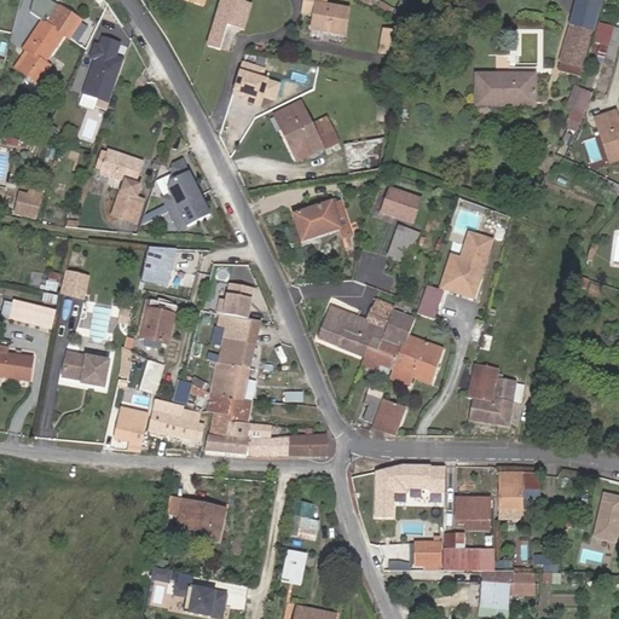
[(46,22),(57,6),(48,0),(33,0),(32,11),(45,21),(46,22)]
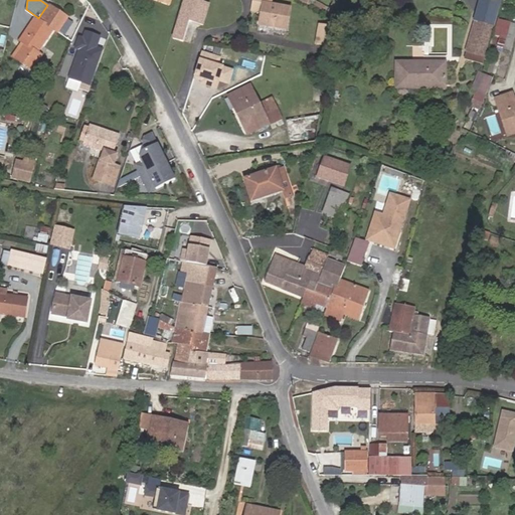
[(201,23),(207,3),(197,0),(185,0),(173,37),(181,39),(188,19),(201,23)]
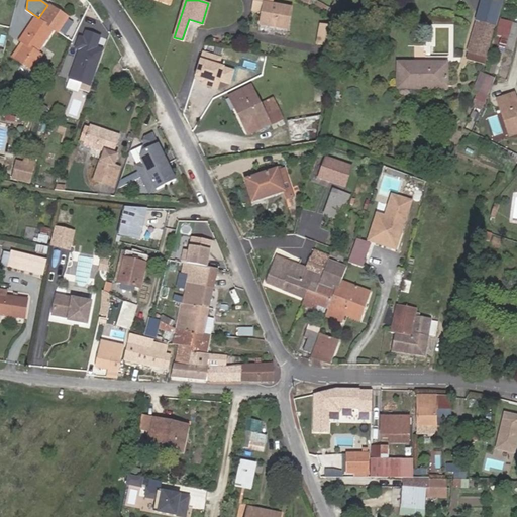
[(264,11),(266,2),(273,3),(273,0),(254,0),(253,10),(264,11)]
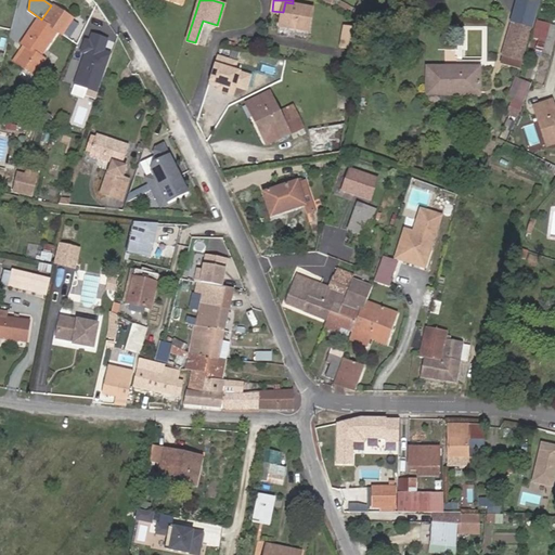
[(524,69),(538,0),(515,0),(502,65),(524,69)]
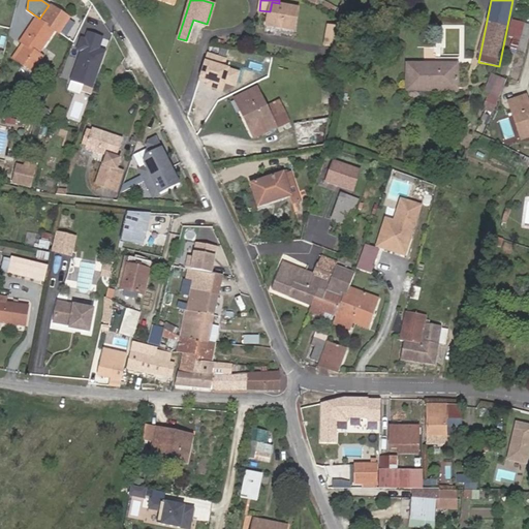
[(346,21),(354,7),(343,1),(336,13),(346,21)]
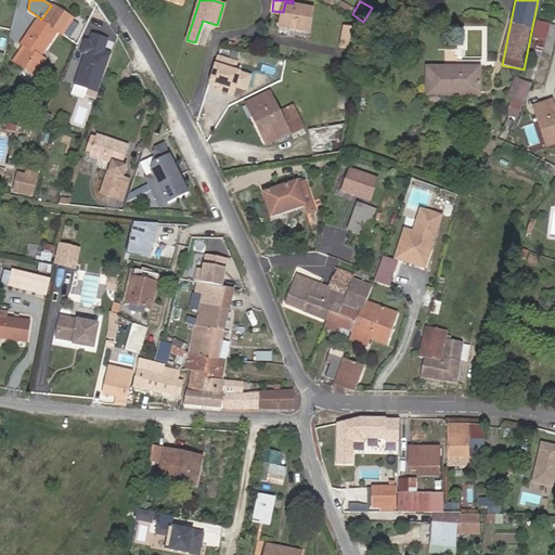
[(283,12),(281,24),(311,29),(313,7),(293,3),(285,2),(283,12)]
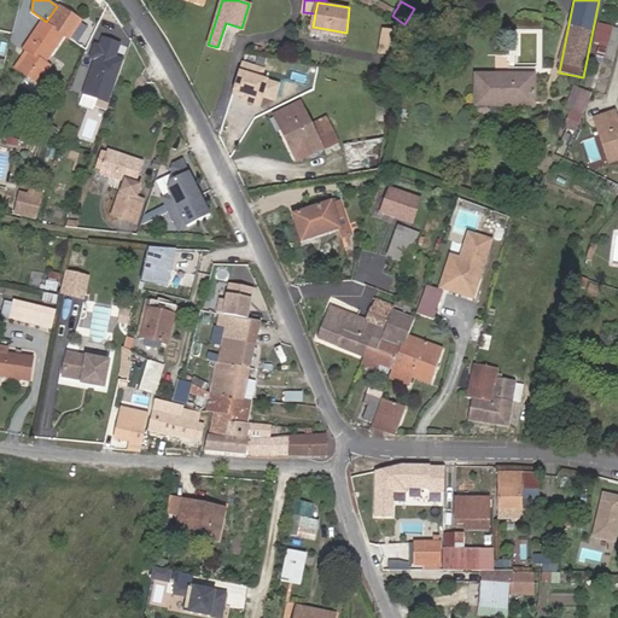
[(377,7),(390,15),(394,9),(380,3),(377,7)]
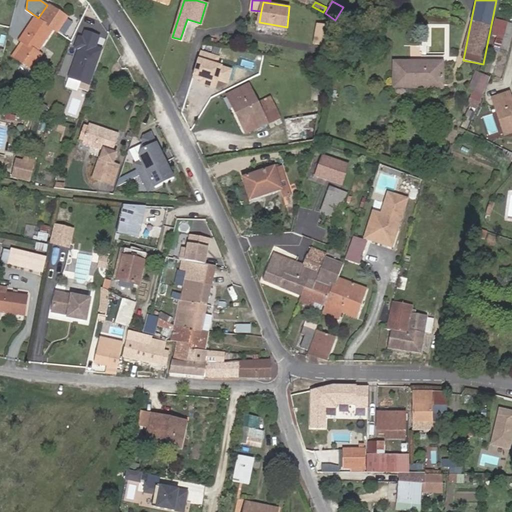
[(38,53),(54,30),(60,13),(47,5),(38,18),(37,17),(20,41),(22,42),(25,44),(15,58),(32,70),(41,55),(38,53)]
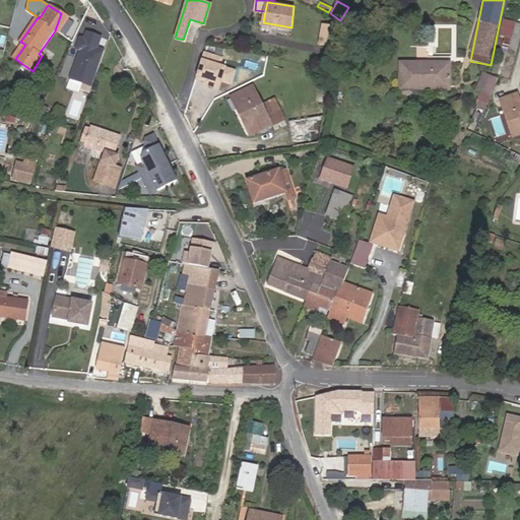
[(61,13),(55,30),(59,33),(68,18),(61,13)]
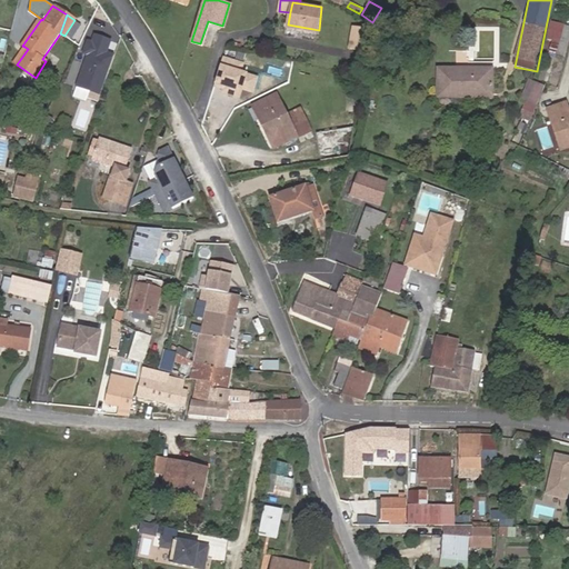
[(567,48),(568,37),(568,26),(549,21),(545,42),(567,48)]
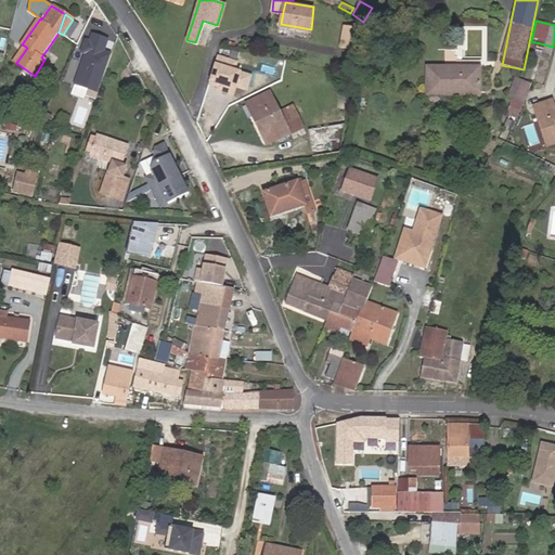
[(347,47),(350,34),(338,31),(336,44),(347,47)]
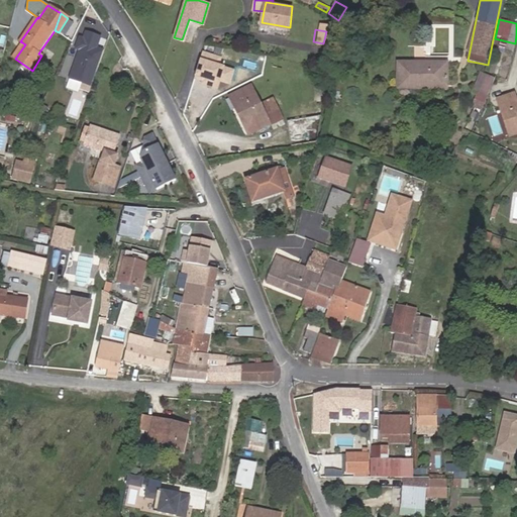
[(333,45),(333,43),(335,31),(326,29),(326,31),(323,43),(333,45)]
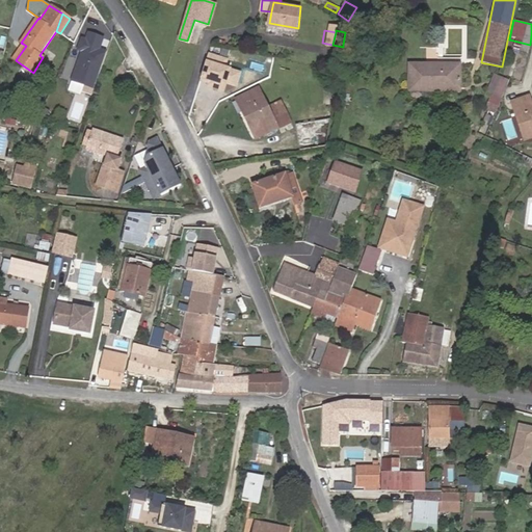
[(104,41),(89,35),(86,43),(82,41),(79,51),(83,53),(73,82),(95,89),(105,60),(98,57),(104,41)]
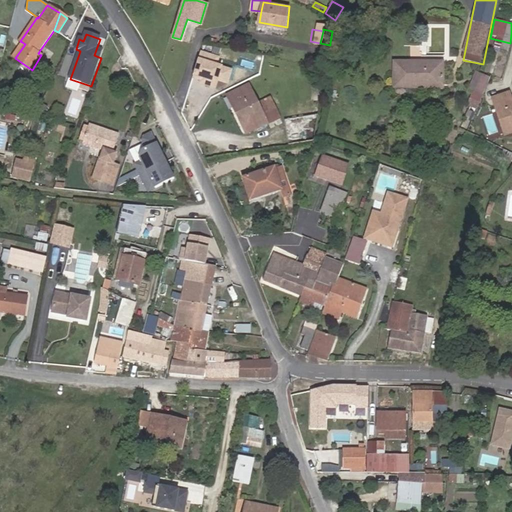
[(12,56),(15,58),(25,44),(22,42),(12,56)]
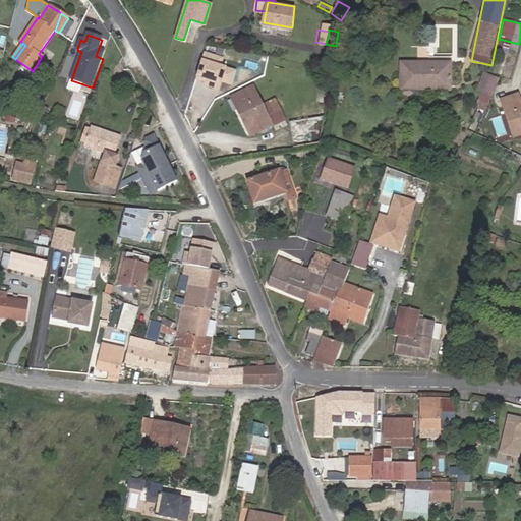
[(451,64),(402,63),(402,87),(450,87),(451,64)]
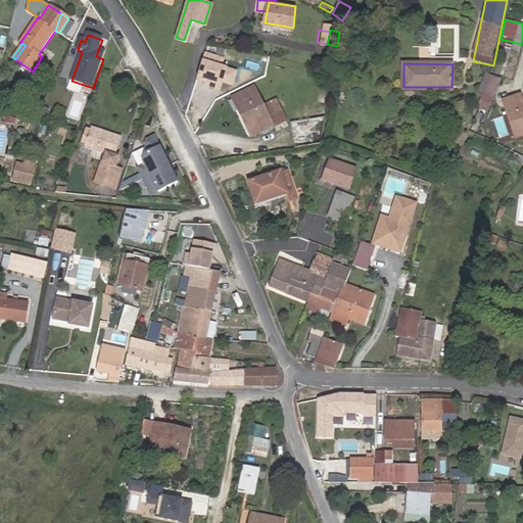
[(491,98),(500,80),(487,74),(479,92),(491,98)]
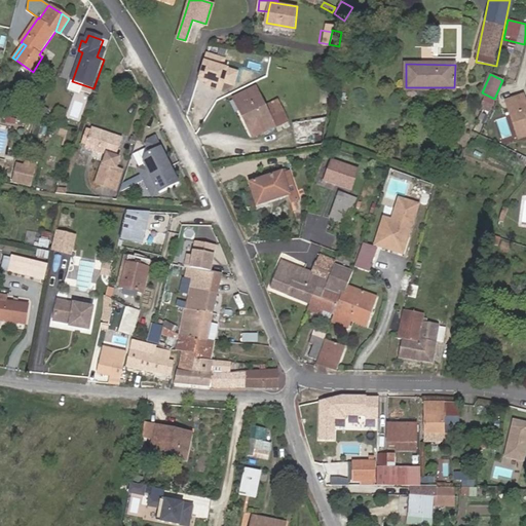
[(243,118),(249,128),(271,119),(274,126),(288,119),(278,102),(266,108),(254,83),(248,86),(250,90),(238,97),(249,115),(243,118)]
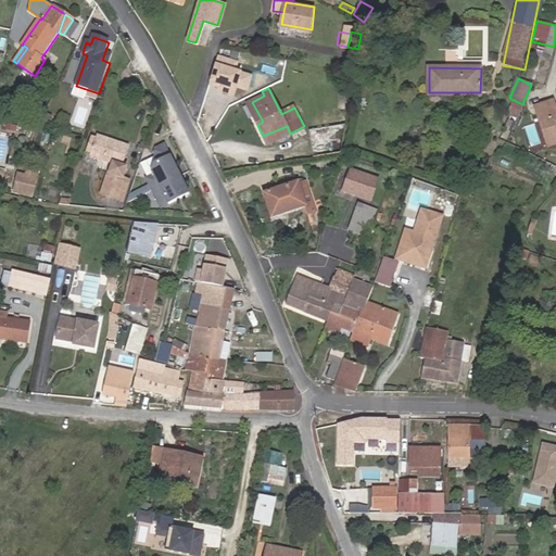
[(555,112),(554,106),(553,101),(544,103),(546,112),(542,113),(544,123),(540,124),(542,134),(552,130),(555,146),(555,144),(555,112)]
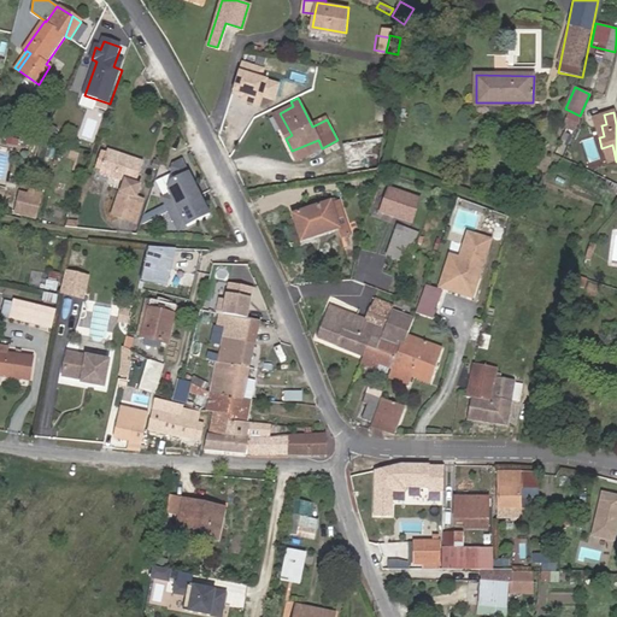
[(275,116),(286,139),(292,135),(280,113),(275,116)]
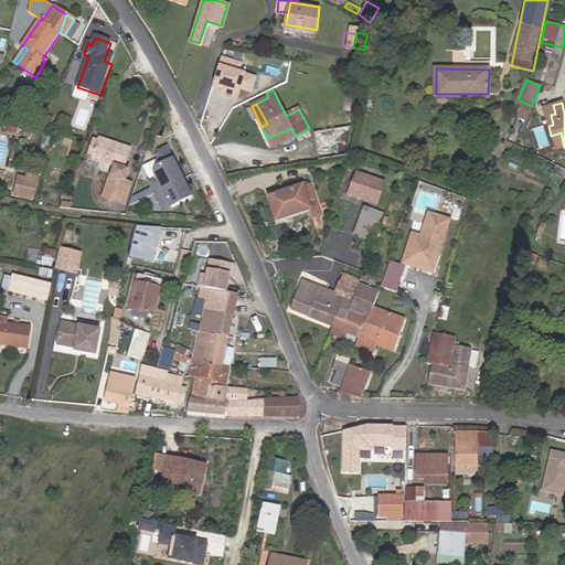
[(543,108),(548,126),(553,125),(551,115),(555,114),(553,105),(543,108)]
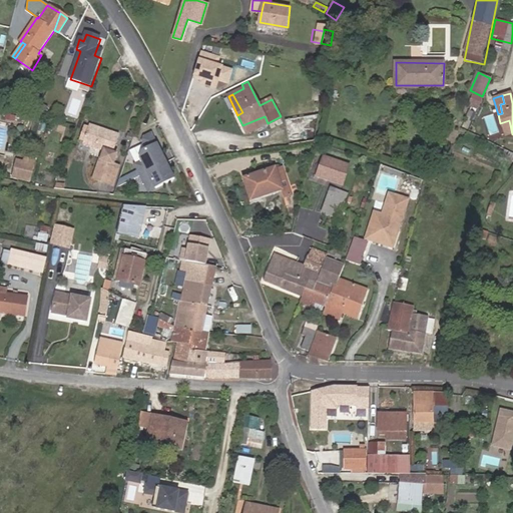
[(66,105),(54,102),(53,109),(64,112),(66,105)]
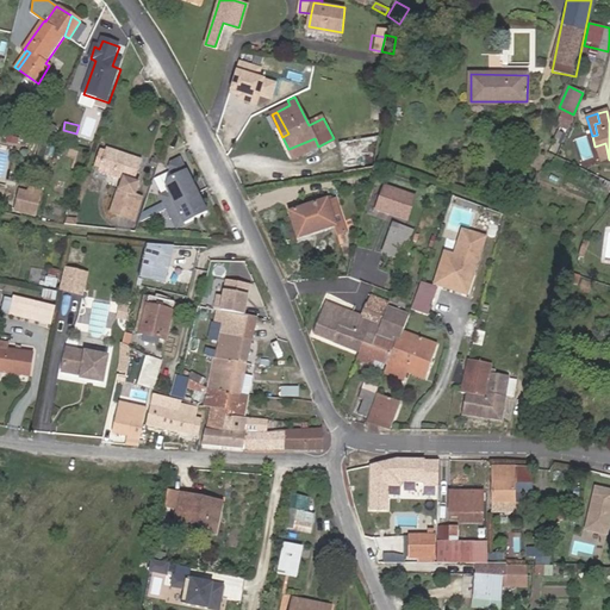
[(552,142),(560,145),(566,135),(558,131),(552,142)]
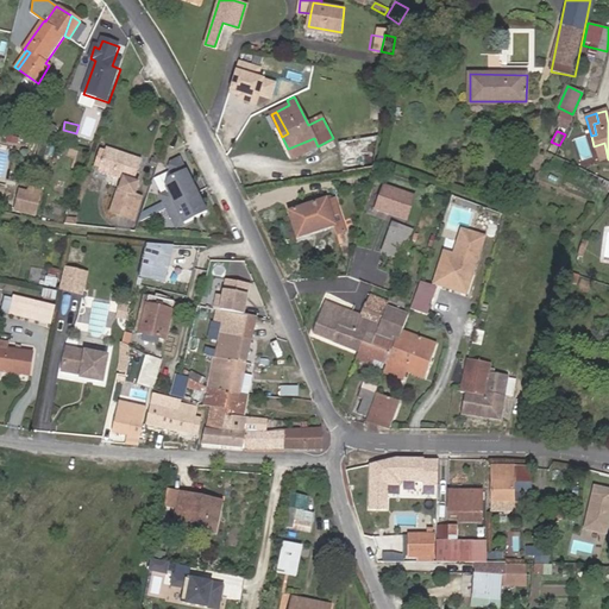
[(314,138),(288,149),(293,158),(318,146),(314,138)]
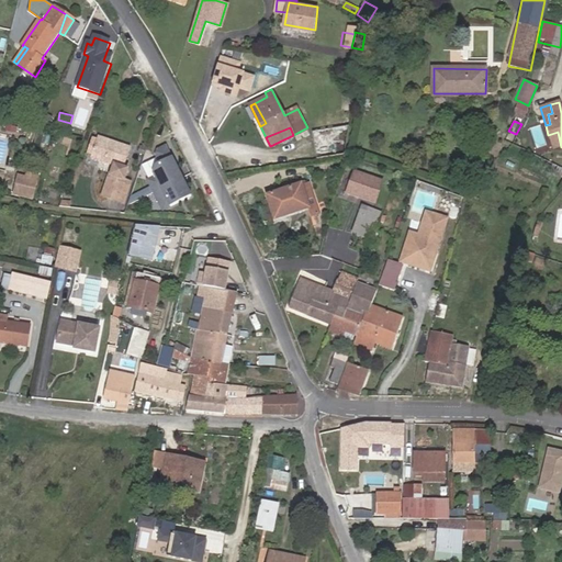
[(44,148),(44,128),(33,128),(33,148),(44,148)]
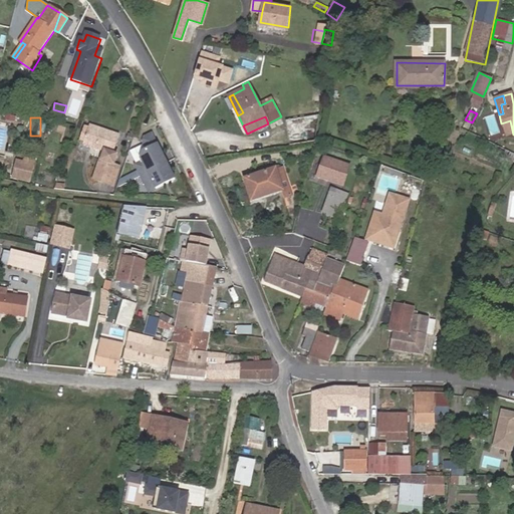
[(505,137),(513,135),(510,120),(501,123),(505,137)]
